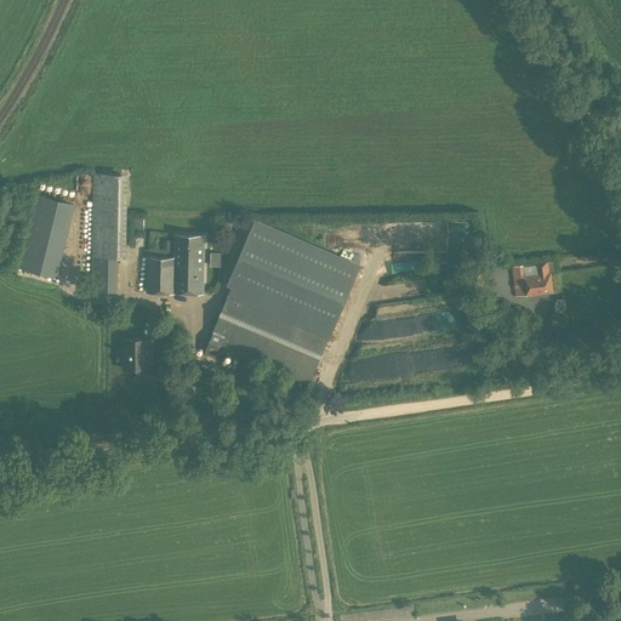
[(126,257),(127,174),(93,172),(91,291),(118,291),(118,257),(126,257)]
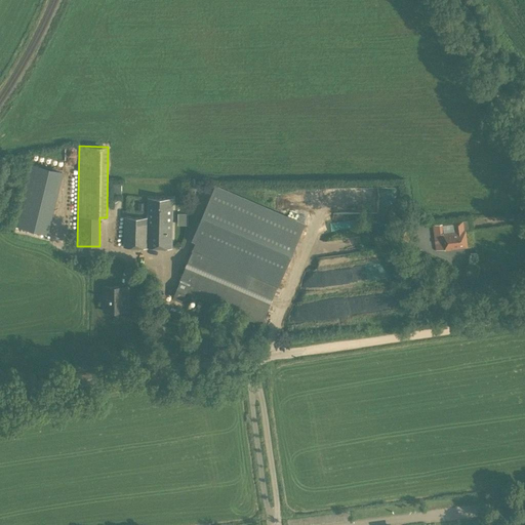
[(31,162),(15,224),(49,232),(64,170),(31,162)]
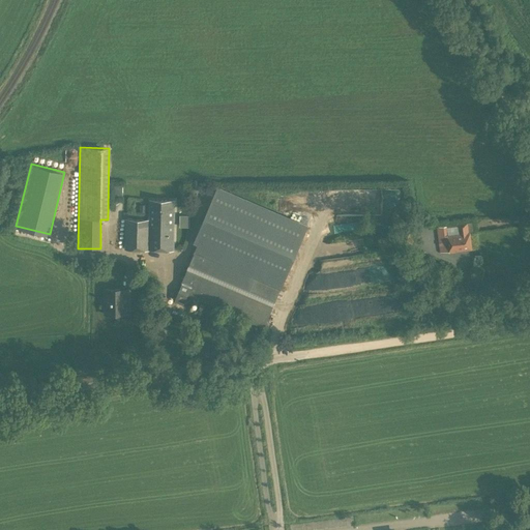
[(178,291),(174,301),(182,304),(186,294),(264,327),(285,278),(294,258),(307,227),(217,188),(196,240),(199,241),(178,291)]
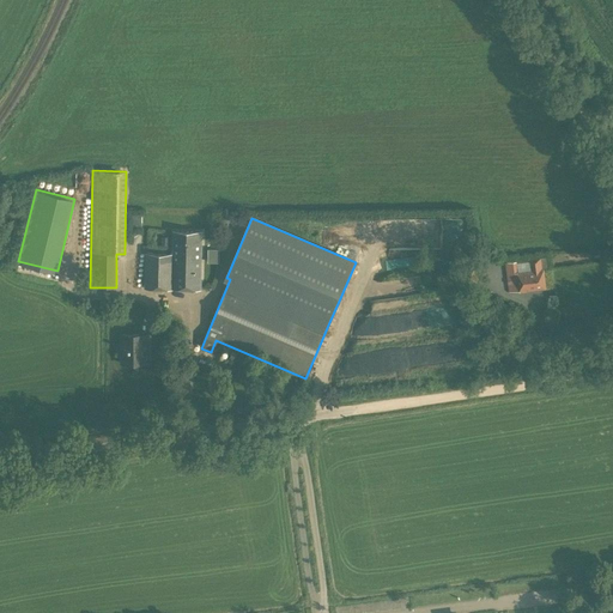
[(174,231),(173,254),(146,254),(145,287),(201,289),(201,231),(174,231)]
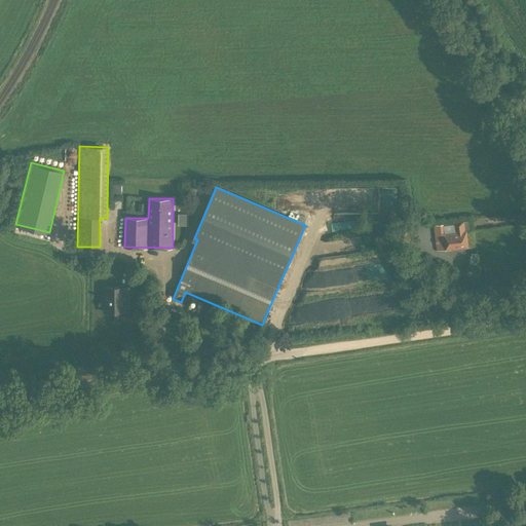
[(190,224),(190,214),(181,214),(181,224),(190,224)]
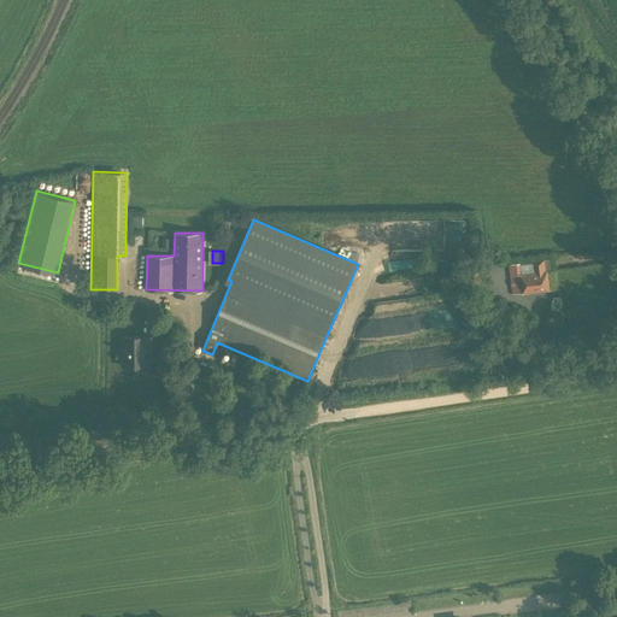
[(411,258),(392,262),(393,271),(412,268),(411,258)]
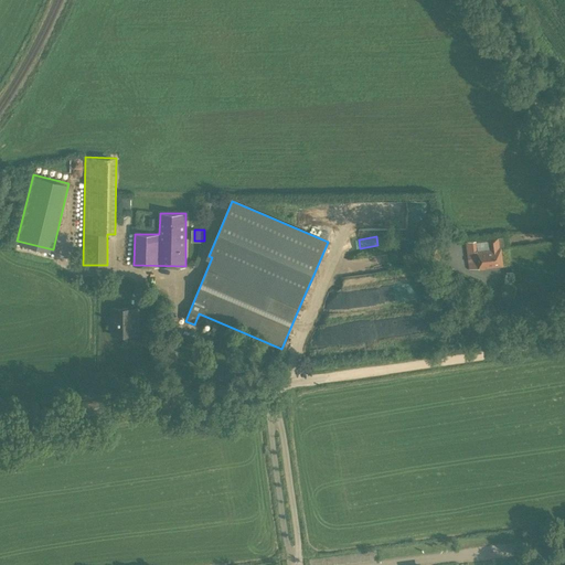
[(488,238),(489,249),(476,252),(475,242),(467,242),(470,269),(503,266),(501,248),(504,248),(503,237),(488,238)]
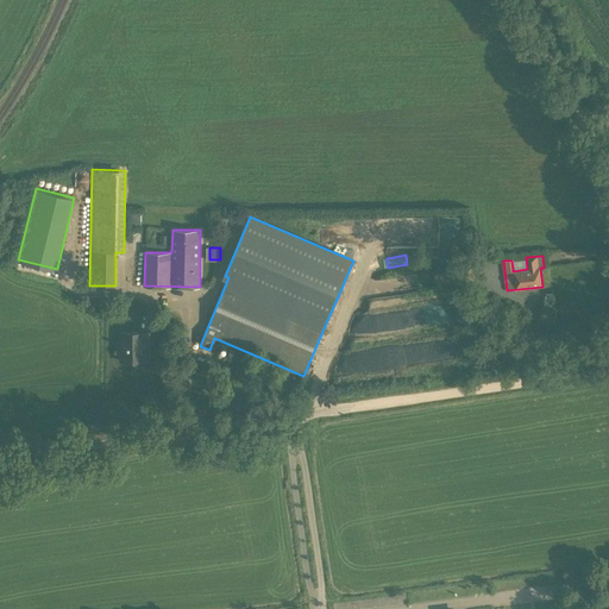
[(460,264),(456,281),(469,284),(475,268),(460,264)]
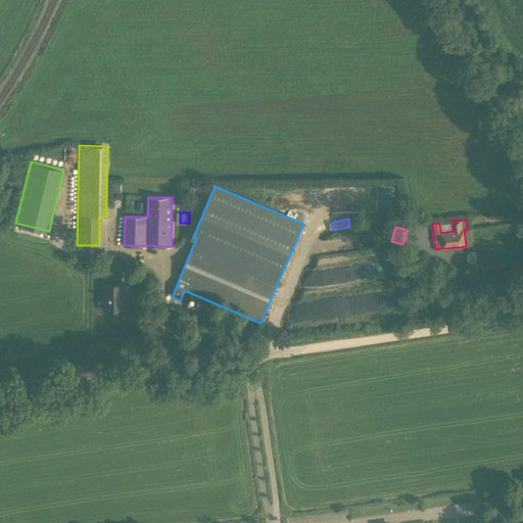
[(331,238),(332,252),(359,251),(358,237),(331,238)]
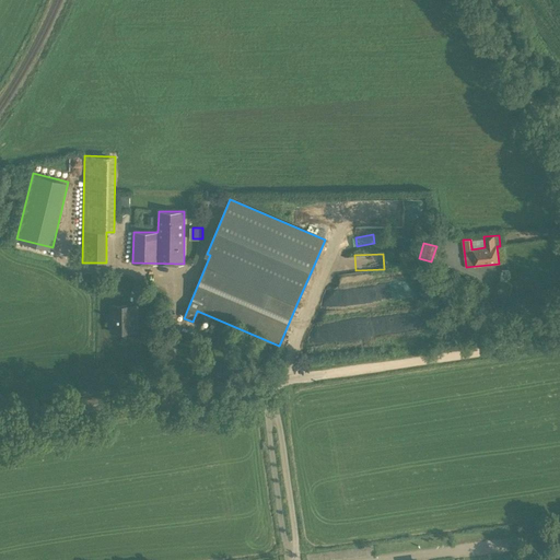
[(135,305),(111,305),(112,331),(135,331),(135,305)]
